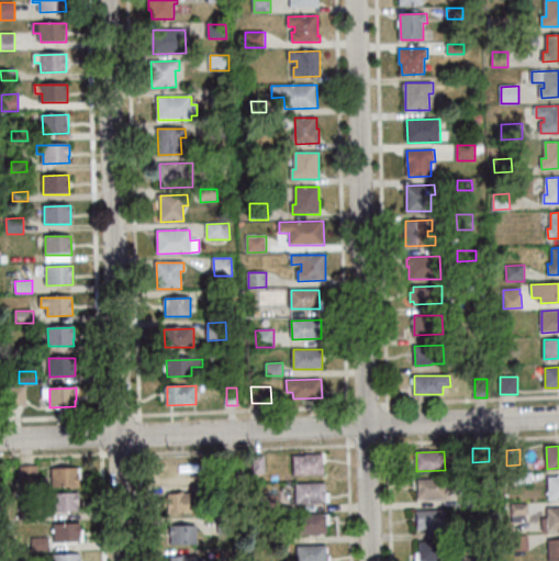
[(323,474),(294,474),(294,457),(306,456),(306,455),(322,455),(323,474)]
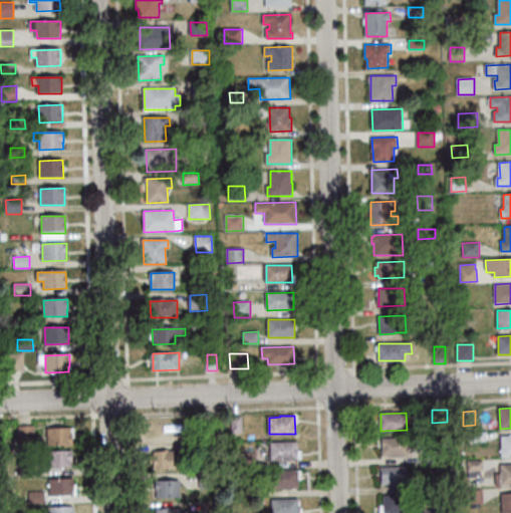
[(243,433),(232,433),(232,418),(242,418),(243,433)]
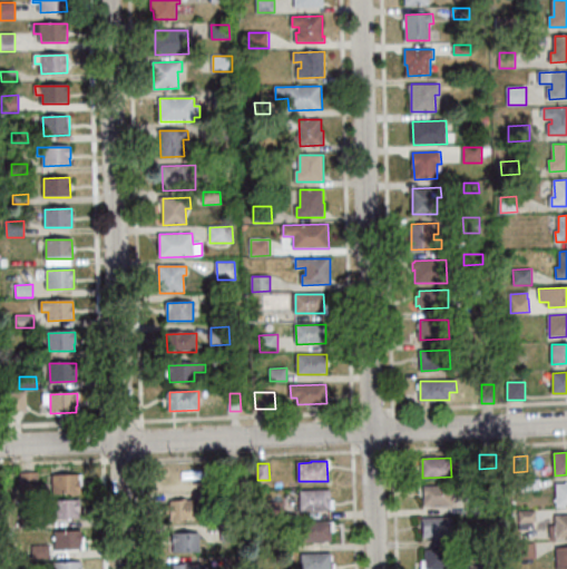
[(38,473),(39,492),(20,492),(20,474),(38,473)]
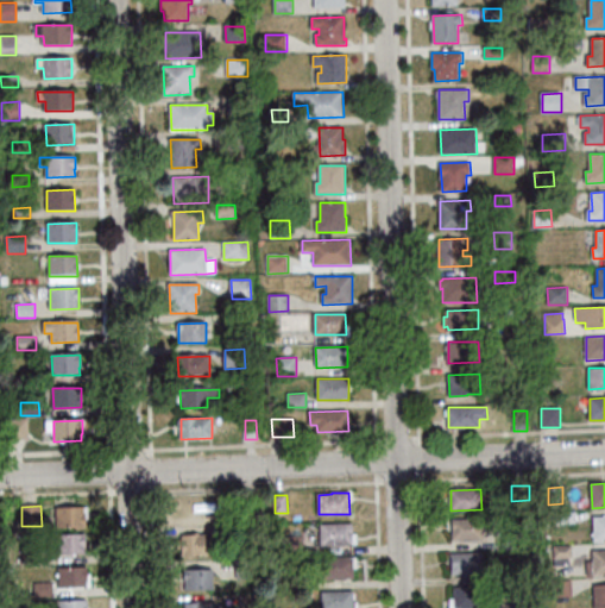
[(57,527),(57,508),(88,507),(88,519),(84,519),(86,526),(57,527)]
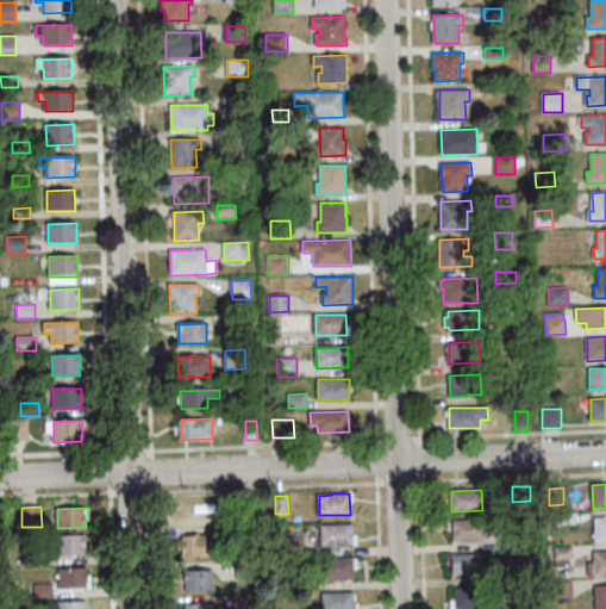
[(558,527),(558,513),(576,513),(578,526),(558,527)]
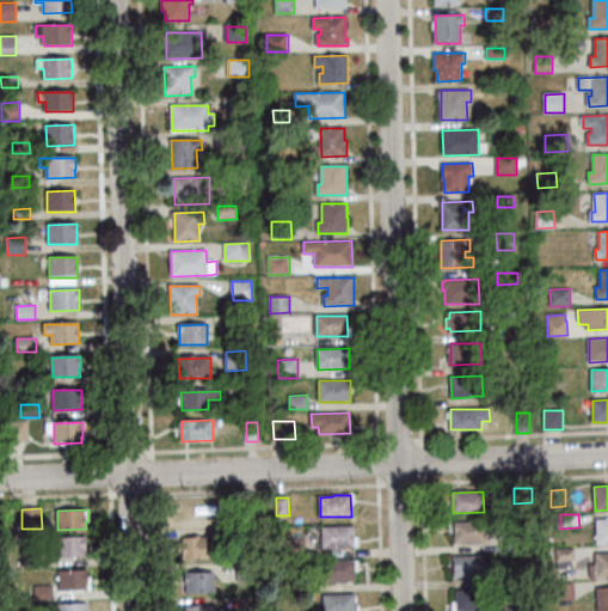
[(607,544),(597,545),(597,520),(607,519),(607,544)]
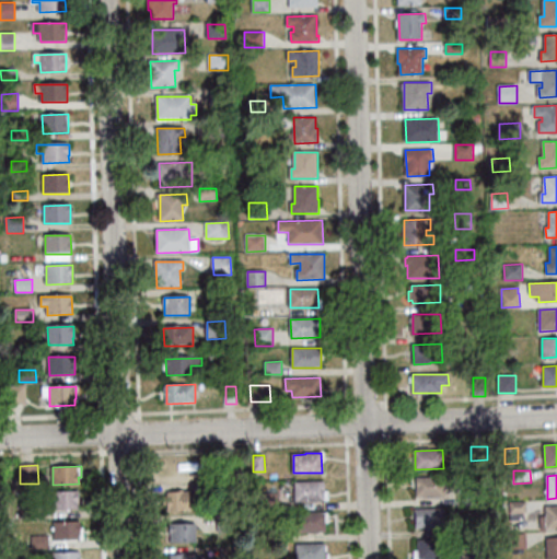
[(452,477),(453,488),(444,488),(445,496),(417,497),(417,478),(452,477)]
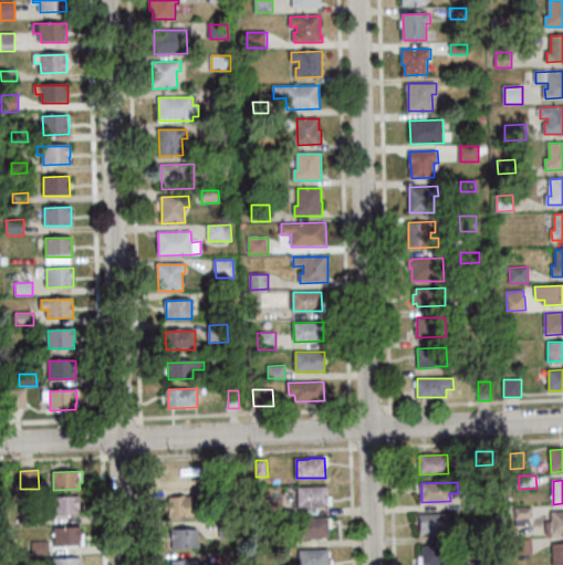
[(299,505),(299,488),(327,487),(329,497),(332,497),(332,505),(299,505)]
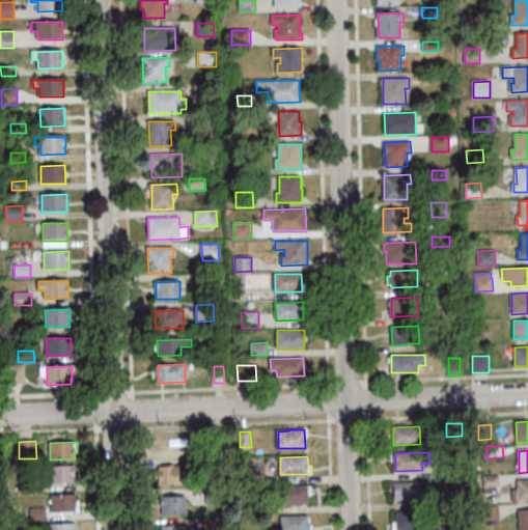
[(217,459),(217,472),(201,472),(201,461),(217,459)]
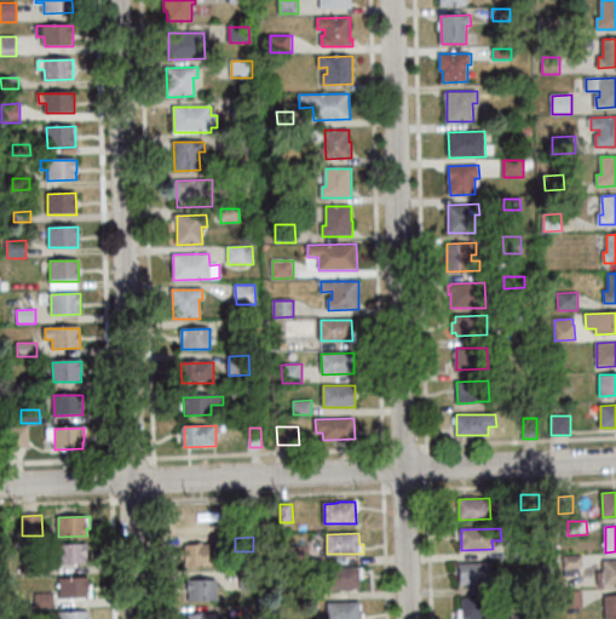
[(86,565),(59,565),(58,545),(86,544),(86,565)]
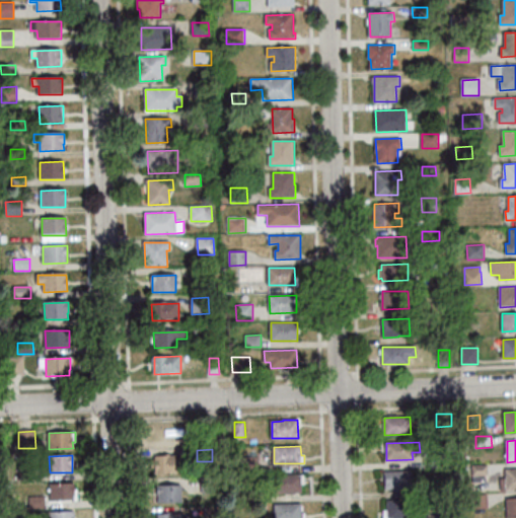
[(154,456),(182,455),(182,472),(155,472),(154,456)]
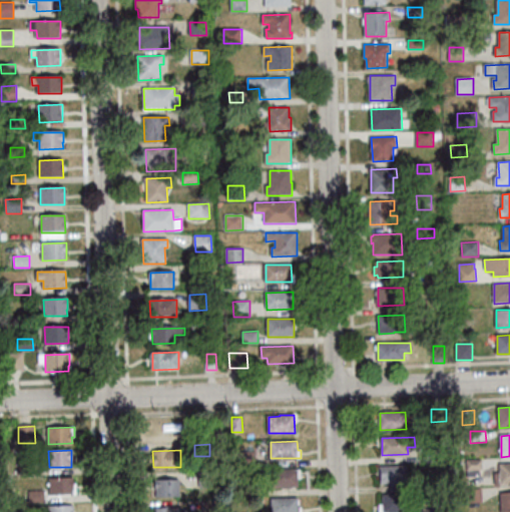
[(424,462),(424,451),(439,451),(440,462),(424,462)]
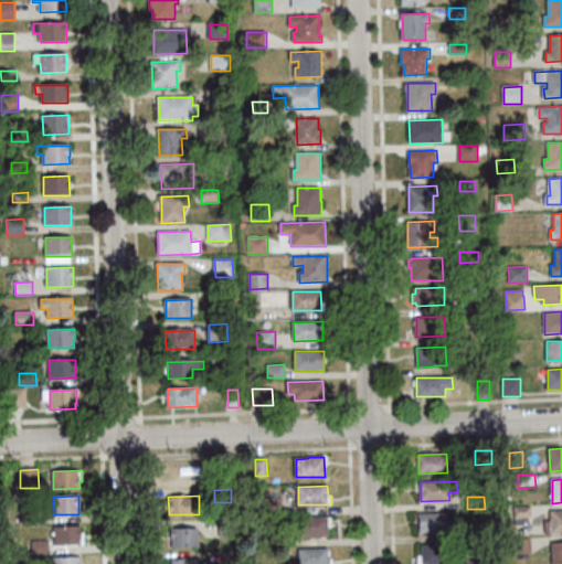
[(264,499),(281,498),(282,518),(264,518),(264,499)]
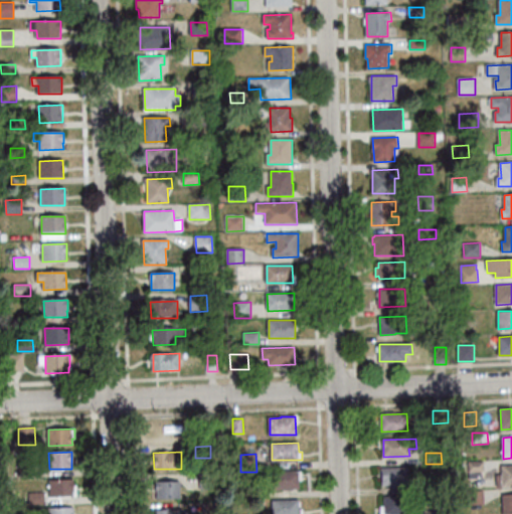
[(484,471),(470,471),(470,462),(483,462),(484,471)]
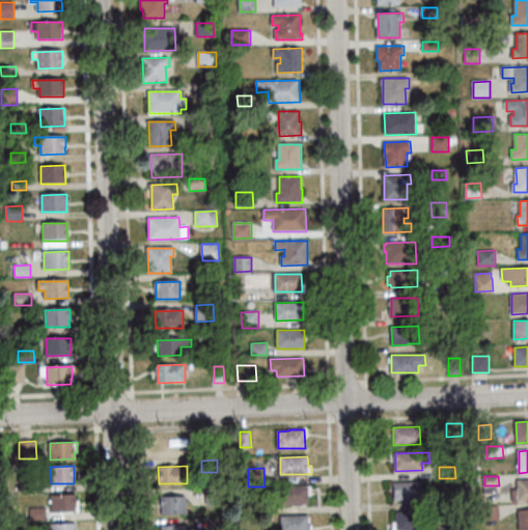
[(35,477),(35,491),(21,492),(21,478),(35,477)]
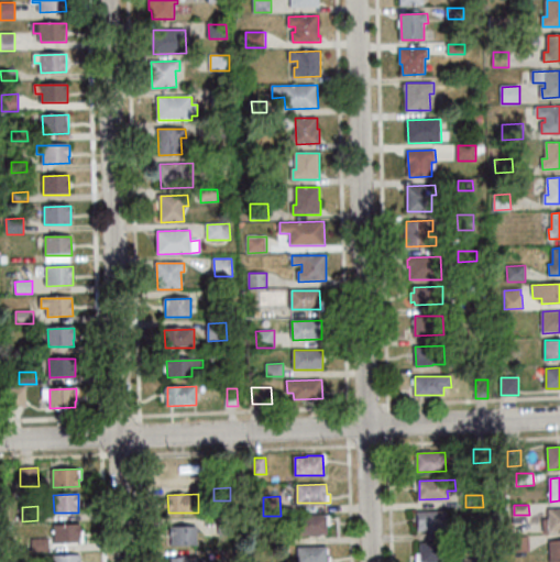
[(559,531),(550,532),(549,509),(559,508),(559,531)]
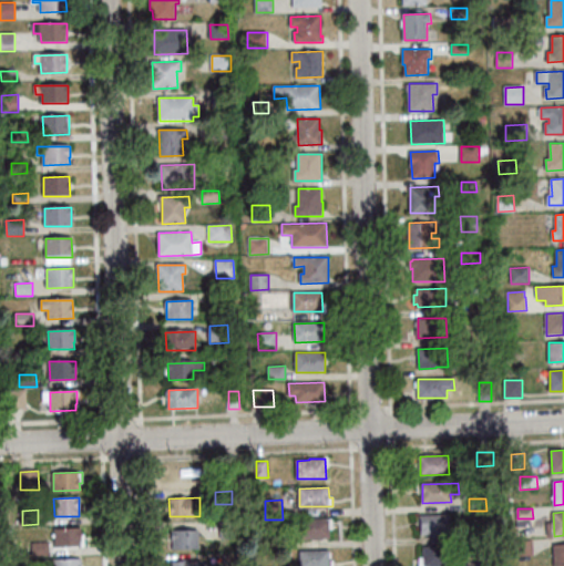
[(450,515),(450,534),(421,535),(420,516),(450,515)]
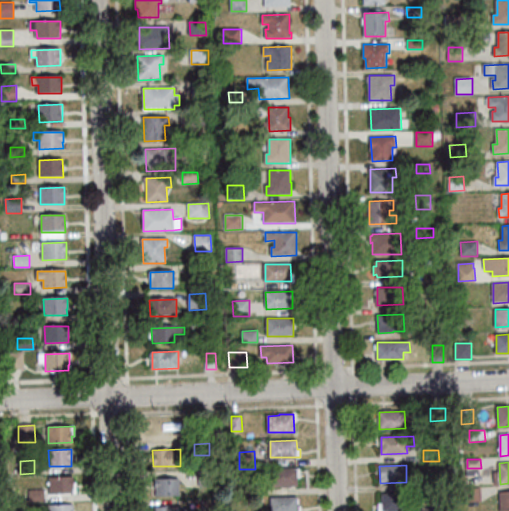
[(271,486),(271,470),(300,469),(300,478),(297,478),(297,485),(271,486)]
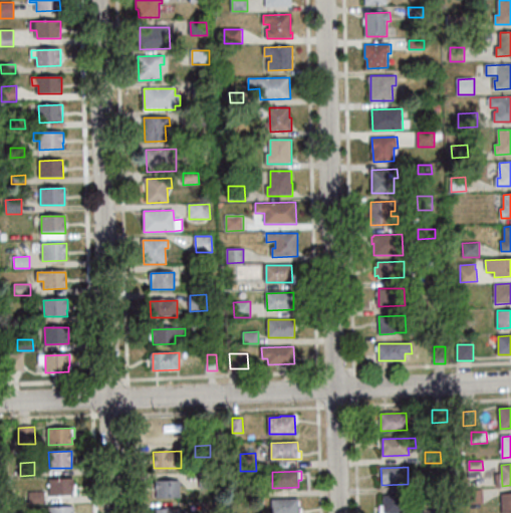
[(201,489),(200,474),(217,474),(218,488),(201,489)]
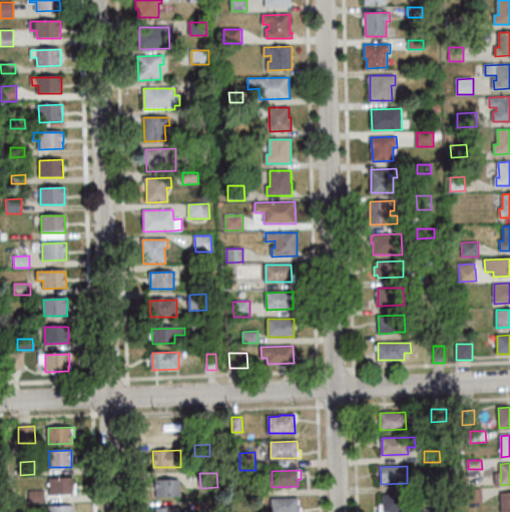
[(50,495),(50,479),(73,478),(73,484),(76,484),(76,494),(50,495)]
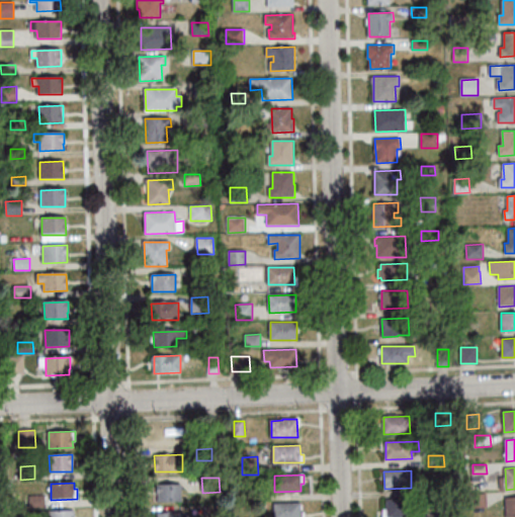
[(159,502),(158,485),(181,485),(181,502),(159,502)]
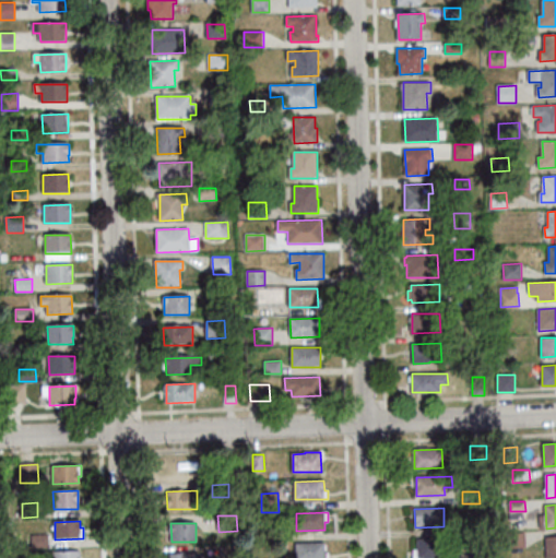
[(525,547),(508,547),(507,533),(525,532),(525,547)]
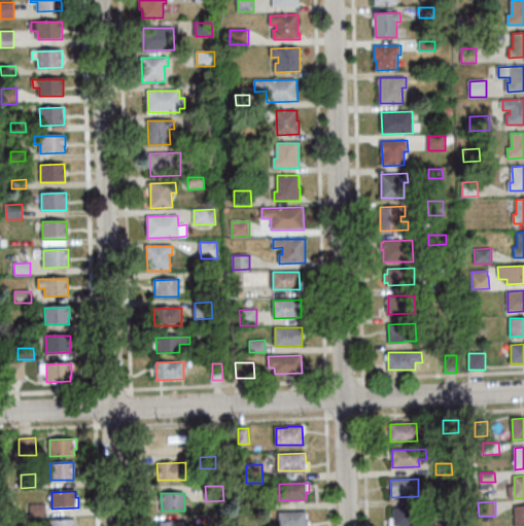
[(45,516),(31,517),(30,505),(45,504),(45,516)]
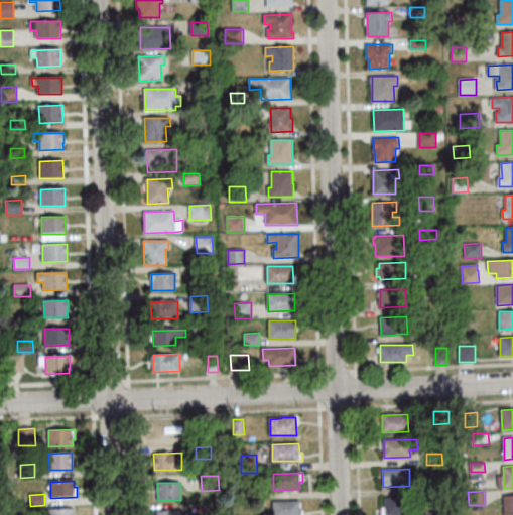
[(504,514),(504,497),(512,496),(512,514),(504,514)]
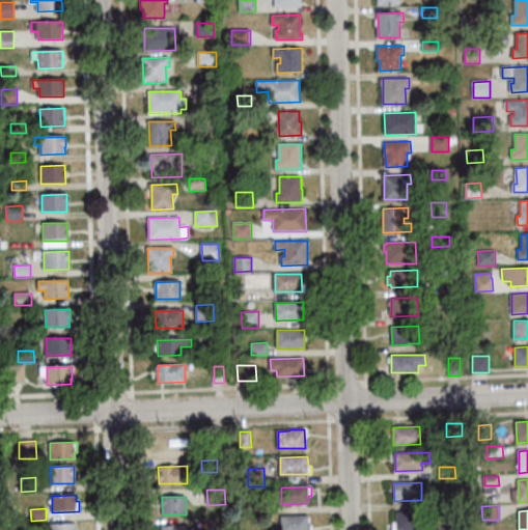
[(423,512),(423,529),(396,529),(396,513),(423,512)]
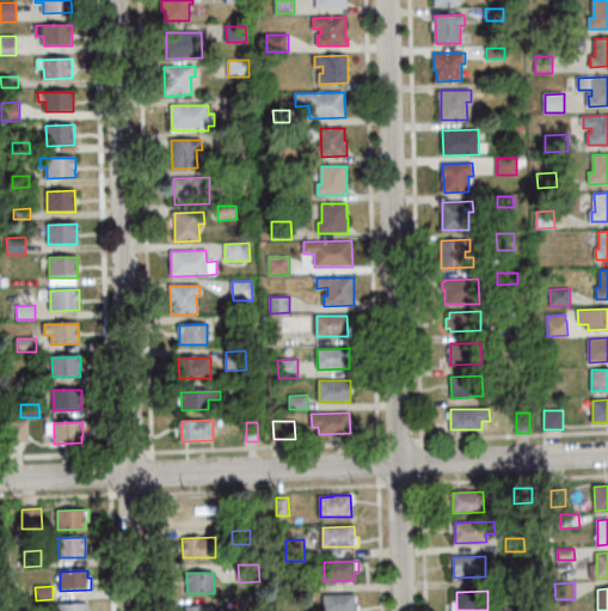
[(324,610),(324,594),(355,594),(355,606),(358,606),(358,610),(324,610)]
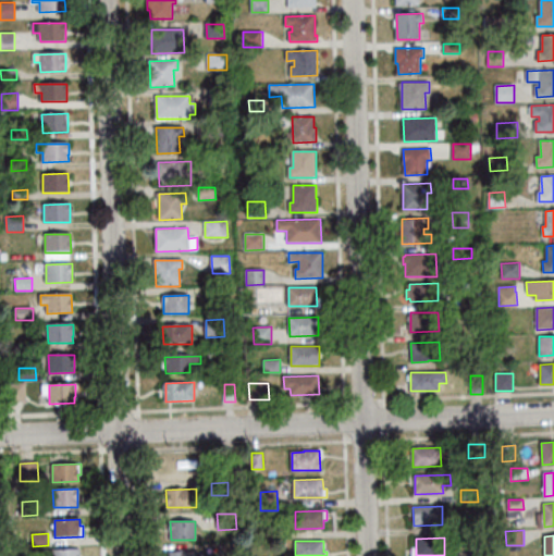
[(220,555),(220,545),(236,544),(236,555),(220,555)]
